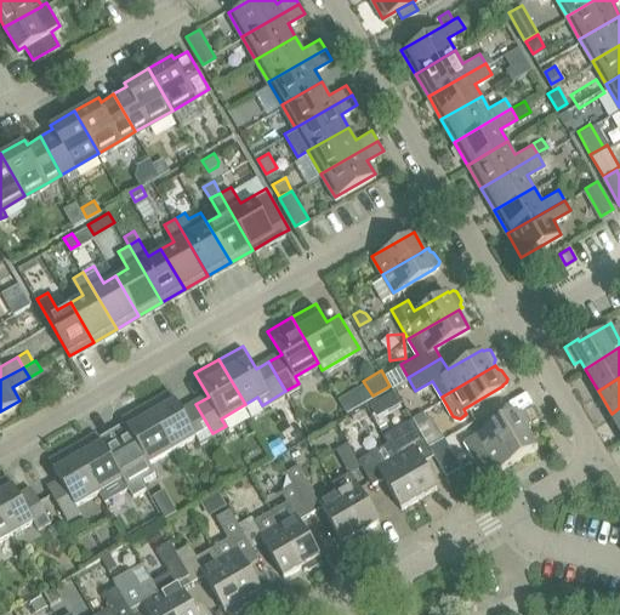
[(212,433),(195,404),(183,411),(170,387),(146,402),(172,446),(195,433),(200,440),(212,433)]
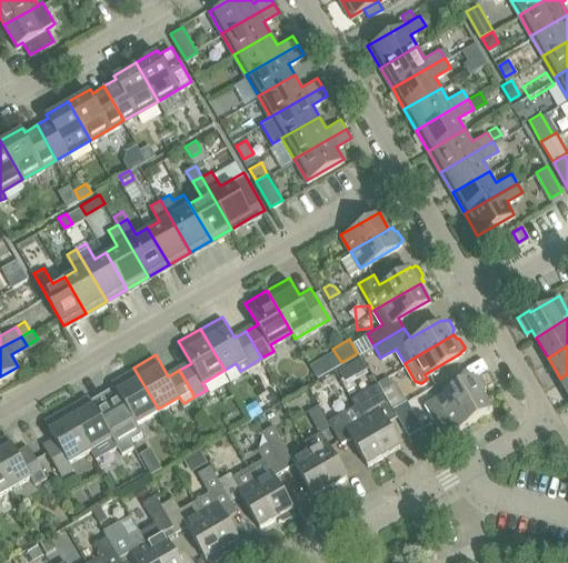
[(359,354),(349,361),(356,372),(367,365),(359,354)]
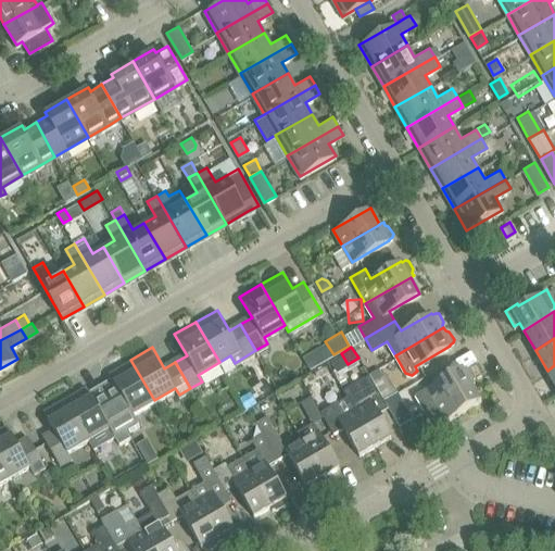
[(154,400),(130,360),(109,372),(121,393),(110,399),(125,426),(137,418),(133,412),(154,400)]
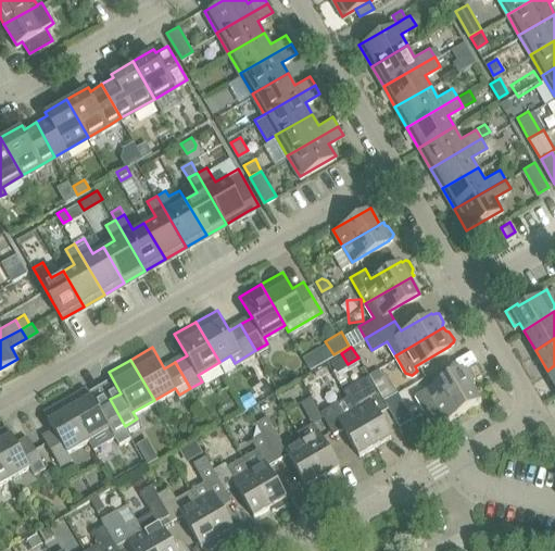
[(474,374),(469,366),(466,365),(463,367),(462,366),(424,388),(433,404),(471,383),(475,380),(472,378),(474,374)]
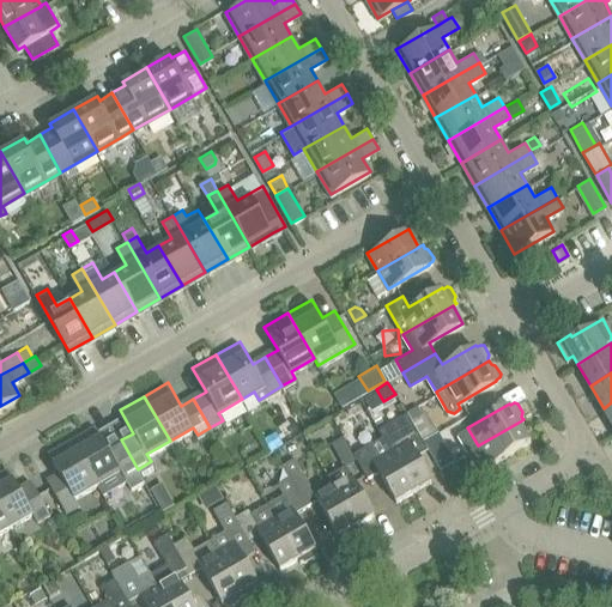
[(418,405),(407,411),(423,438),(436,431),(437,430),(426,410),(423,412),(418,405)]
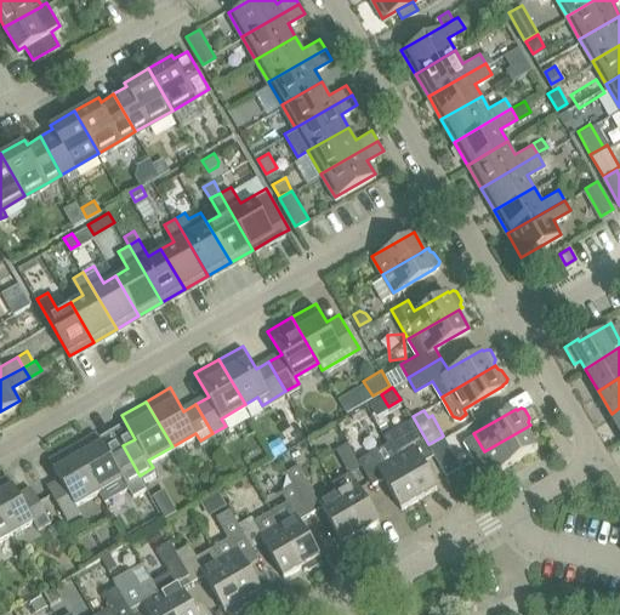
[(419,495),(437,485),(422,460),(434,453),(428,444),(413,416),(384,433),(387,440),(419,495)]
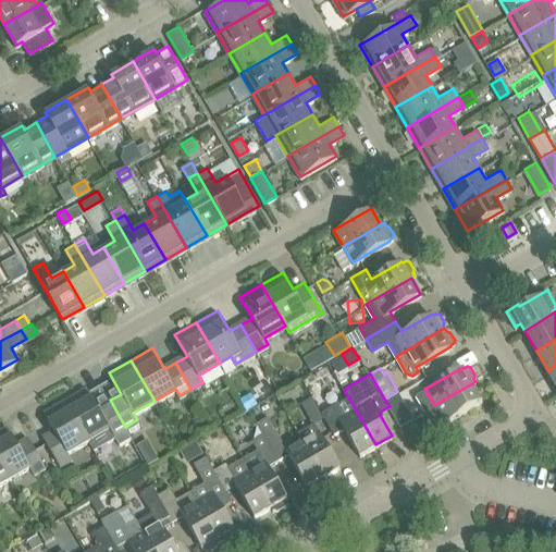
[(472,383),(434,405),(444,421),(481,400),(472,383)]
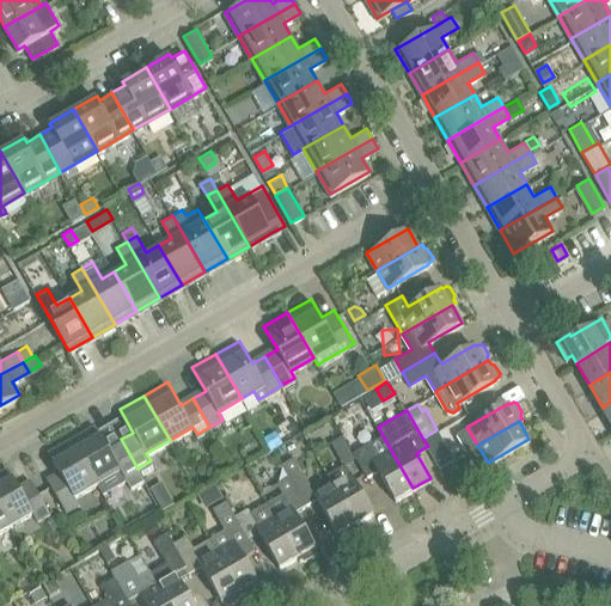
[(95,423),(72,438),(97,482),(121,469),(130,487),(144,478),(138,469),(121,439),(109,446),(95,423)]
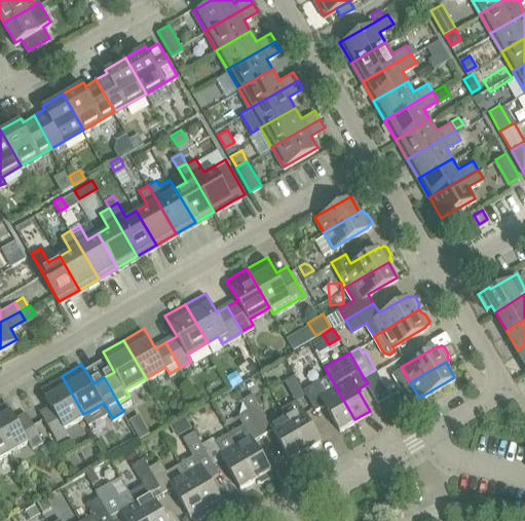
[(374,370),(363,376),(368,383),(377,401),(386,396),(388,395),(374,370)]
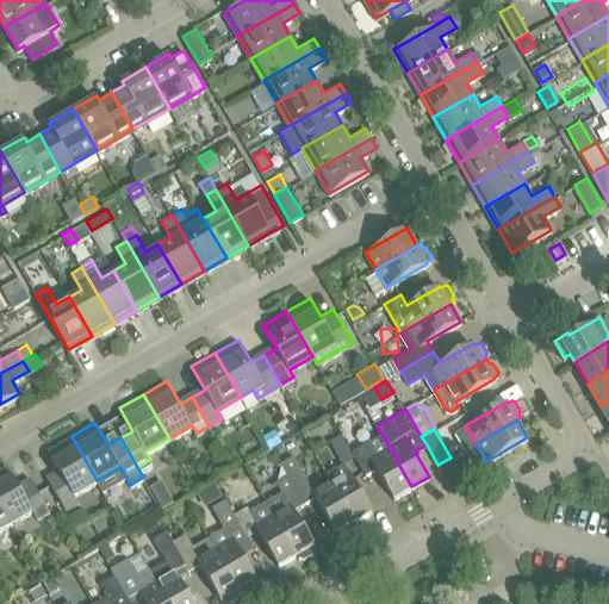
[(342,433),(330,439),(337,452),(346,453),(352,449),(342,433)]
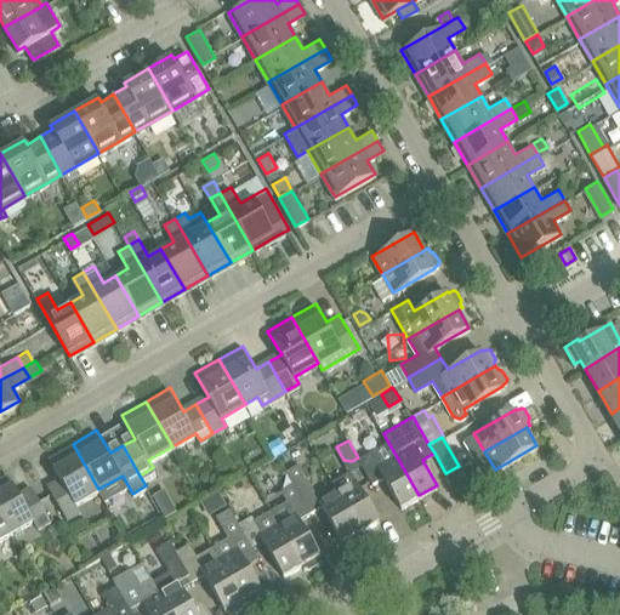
[(358,457),(373,483),(384,477),(400,506),(419,495),(387,440),(358,457)]
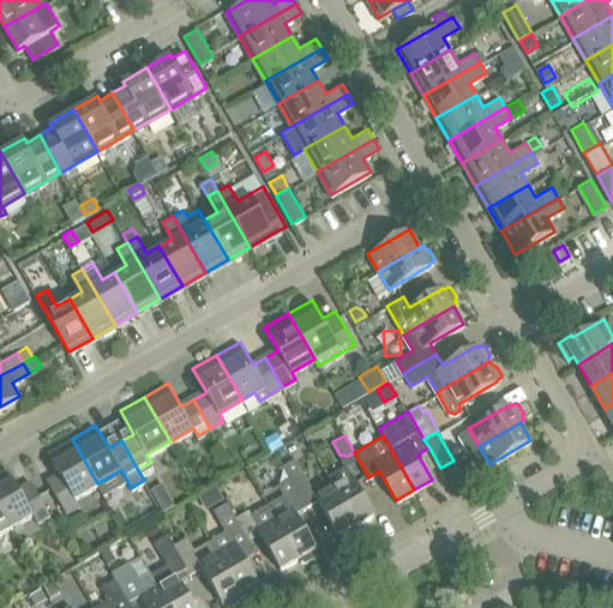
[(97,483),(72,439),(48,452),(59,470),(47,477),(66,511),(78,504),(74,497),(97,483)]
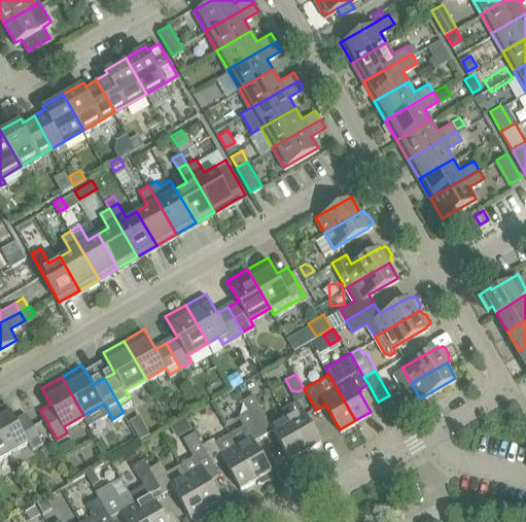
[(273,428),(290,458),(291,457),(293,460),(296,461),(304,457),(305,454),(308,452),(306,449),(285,414),(271,422),(253,391),(243,397),(248,408),(264,433),(273,428)]
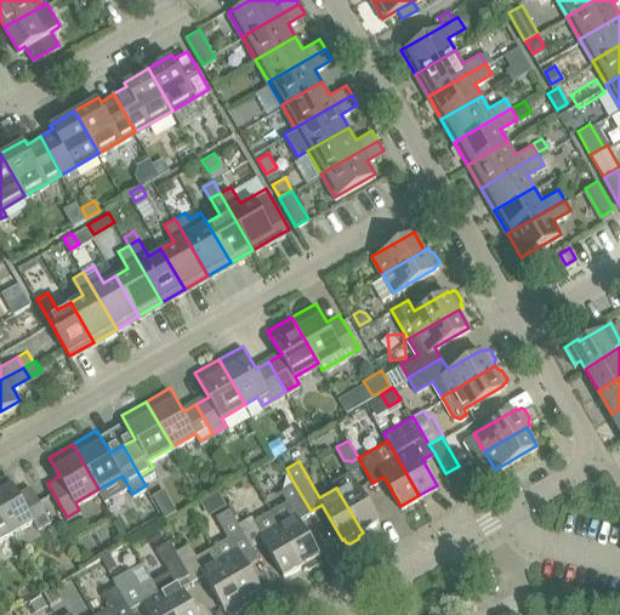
[(456,467),(445,473),(451,483),(462,477),(456,467)]
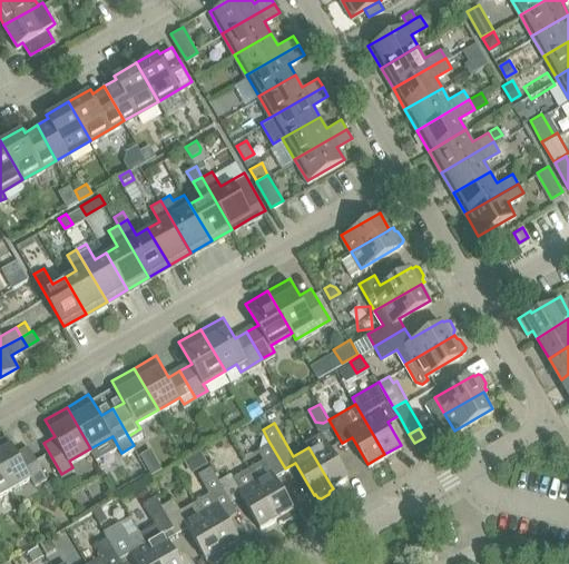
[(308,447),(331,485),(347,476),(321,429),(304,439),(308,447)]
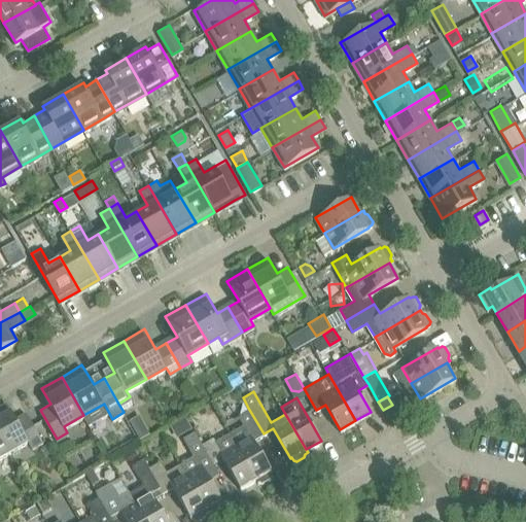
[(0,438),(8,451),(28,440),(32,446),(43,440),(26,411),(15,417),(6,402),(0,405),(0,438)]
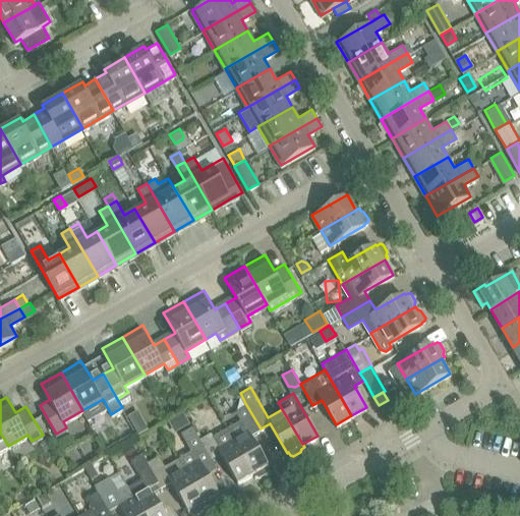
[(226,426),(232,438),(252,472),(252,473),(254,476),(256,474),(261,475),(268,471),(269,467),(267,464),(268,464),(250,434),(261,428),(245,403),(235,410),(240,418),(226,426)]
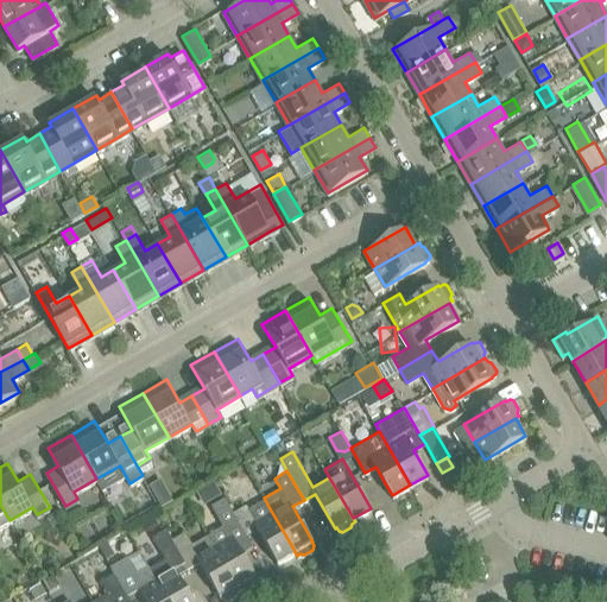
[(168,487),(156,494),(162,504),(172,498),(168,487)]
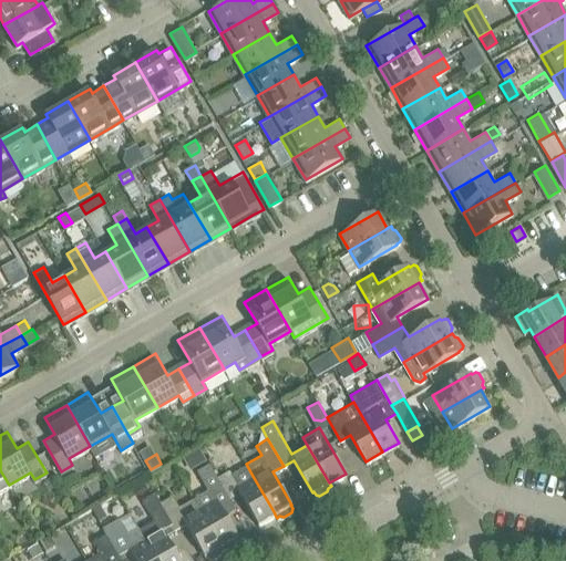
[(230,498),(217,476),(209,463),(197,469),(208,488),(194,497),(199,507),(224,548),(226,547),(229,548),(238,543),(238,539),(237,536),(238,536),(226,513),(236,508),(230,498)]
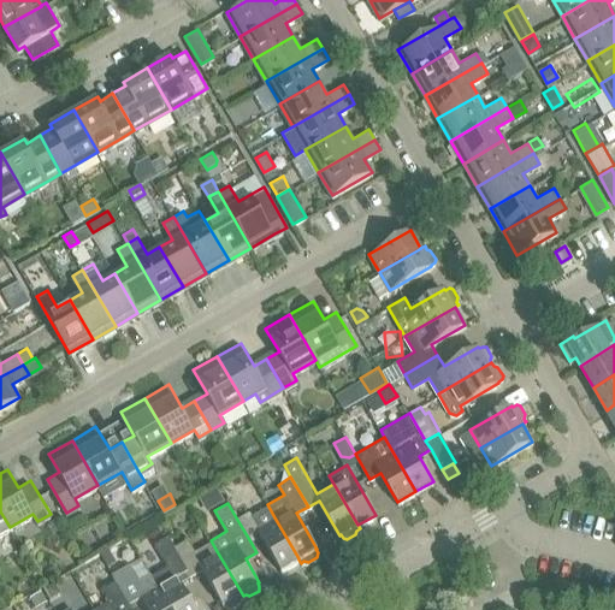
[(236,517),(250,542),(261,536),(281,569),(299,560),(299,558),(275,517),(267,504),(252,514),(249,509),(236,517)]
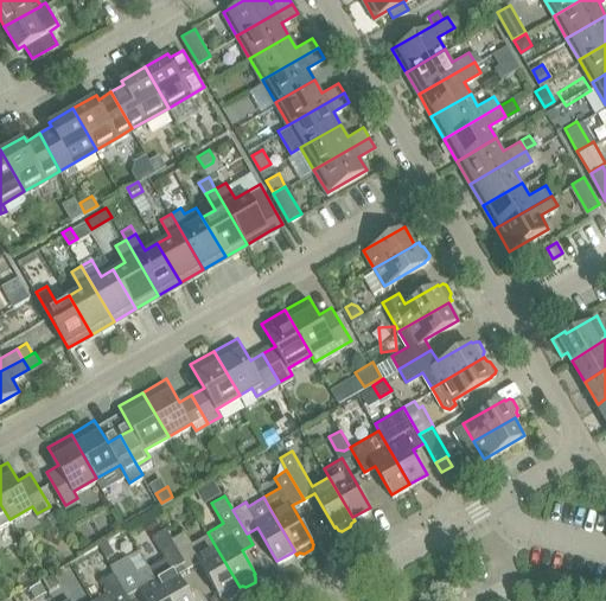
[(0,524),(10,519),(0,504),(0,524)]
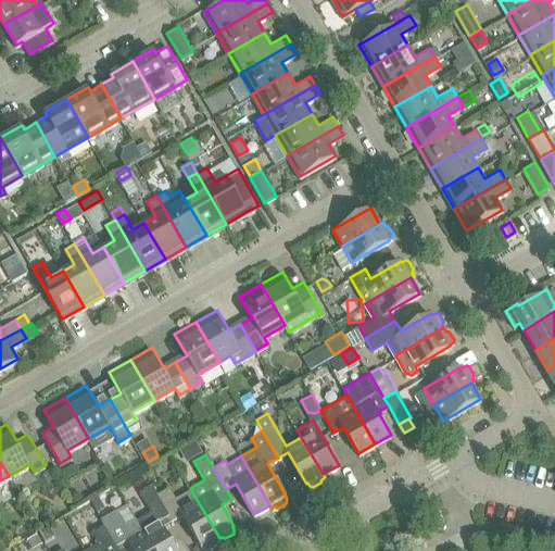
[(219,538),(196,498),(190,488),(176,497),(169,485),(158,492),(173,520),(183,514),(201,545),(202,543),(204,547),(207,548),(215,543),(216,540),(219,538)]
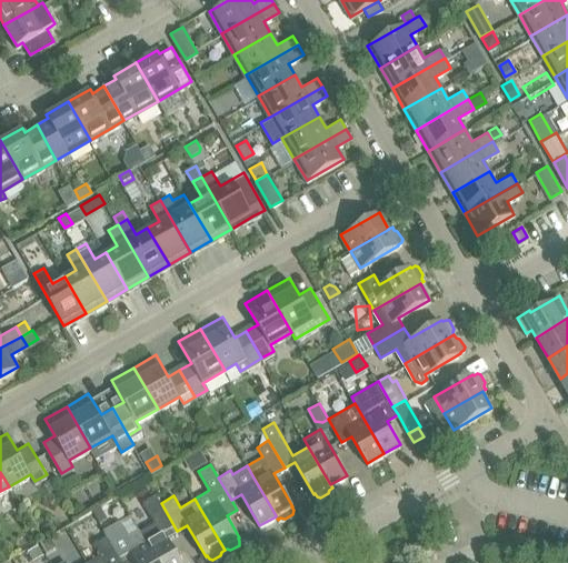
[(100,503),(92,508),(99,520),(107,515),(100,503)]
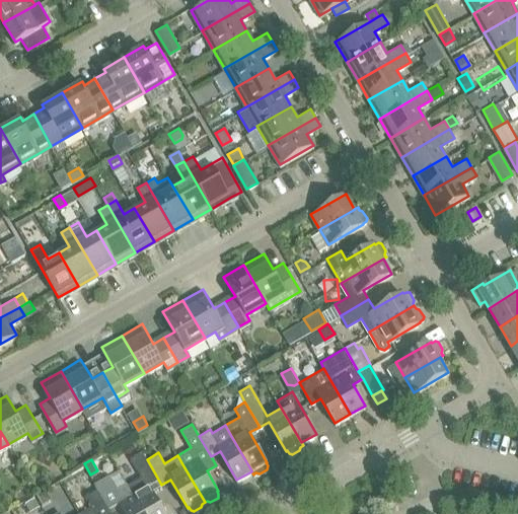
[(165,513),(152,490),(161,485),(147,459),(134,466),(140,476),(128,484),(145,513),(165,513)]
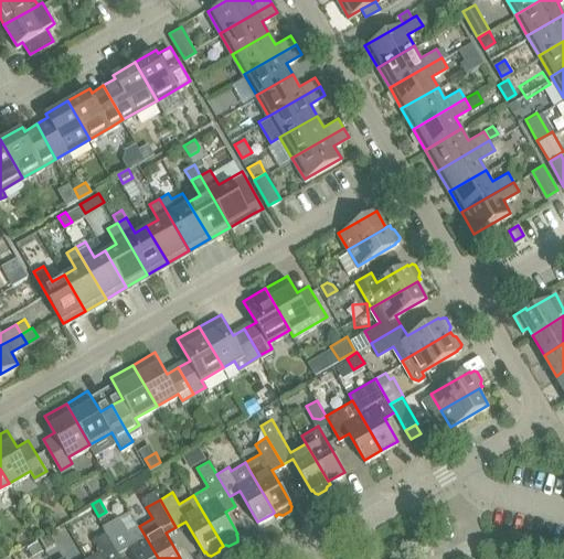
[(106,530),(123,558),(132,552),(136,558),(158,558),(139,526),(138,524),(127,530),(118,516),(103,525),(106,530)]
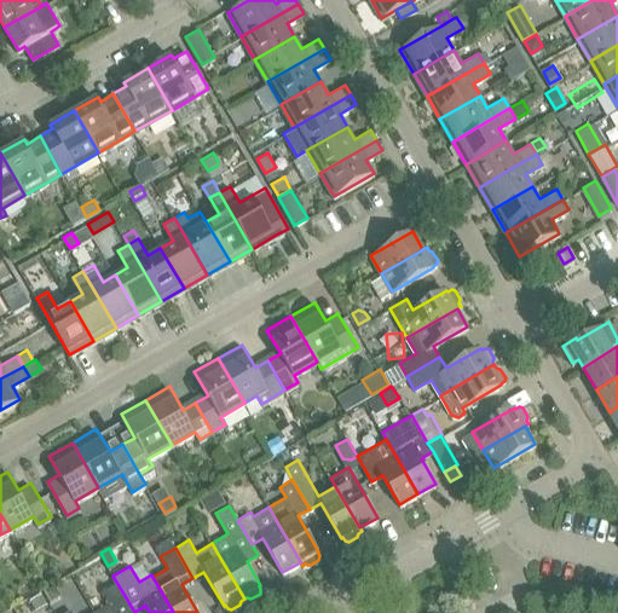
[(55,582),(42,588),(50,599),(61,593),(55,582)]
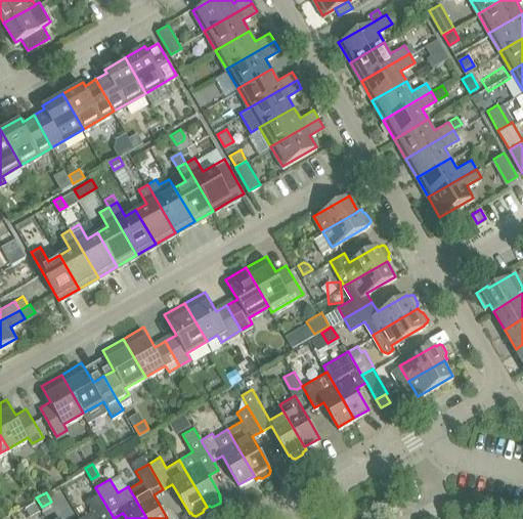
[(74,507),(80,517),(81,518),(111,518),(114,518),(98,492),(74,507)]
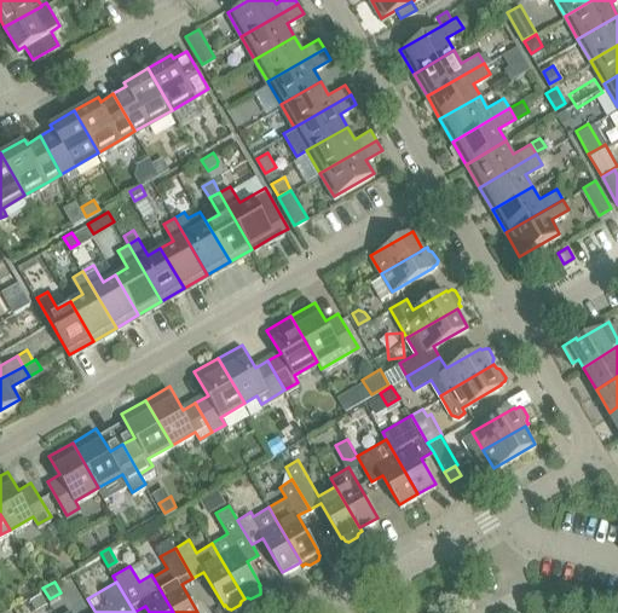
[(41,590),(30,596),(35,605),(46,599),(41,590)]
